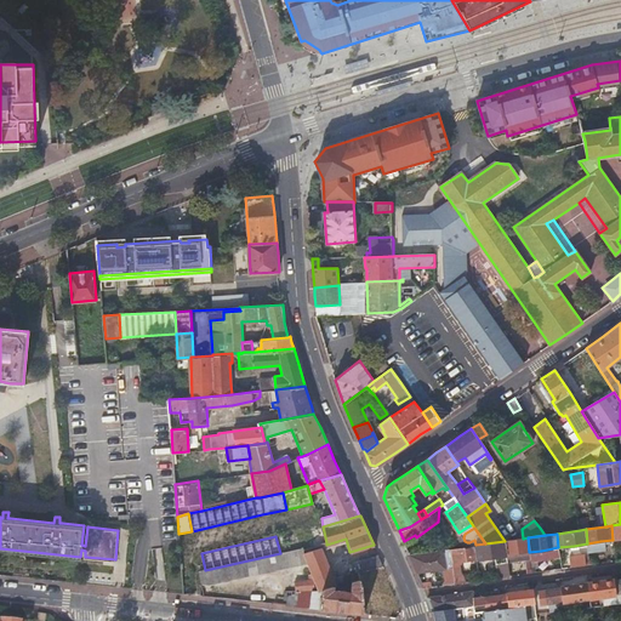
[(505,541),(507,562),(517,560),(525,558),(530,558),(529,552),(528,537),(523,539),(505,541)]
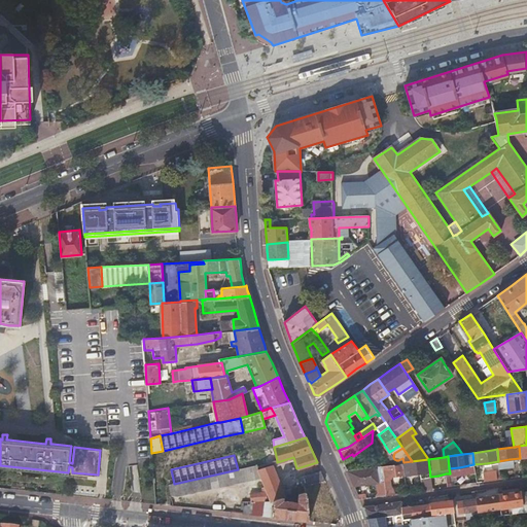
[(432,488),(430,477),(428,459),(412,461),(403,462),(402,462),(405,475),(413,473),(421,471),(424,489),(432,488)]
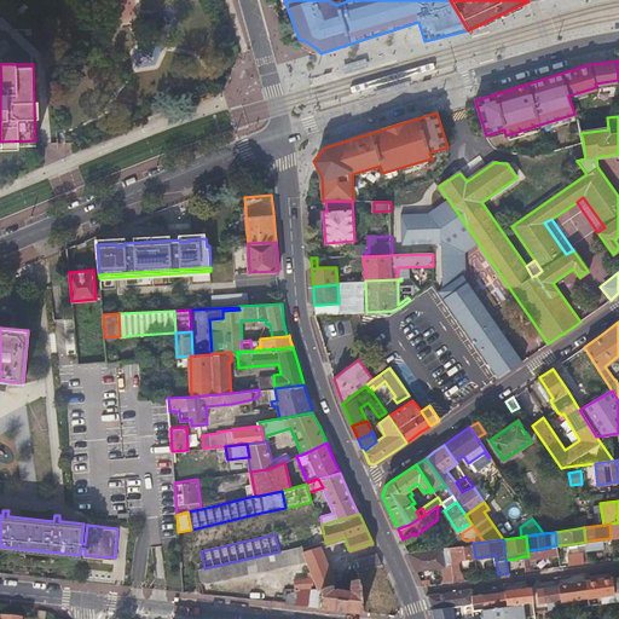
[(451,566),(453,580),(464,579),(458,567),(457,560),(475,557),(473,543),(449,547),(451,566)]
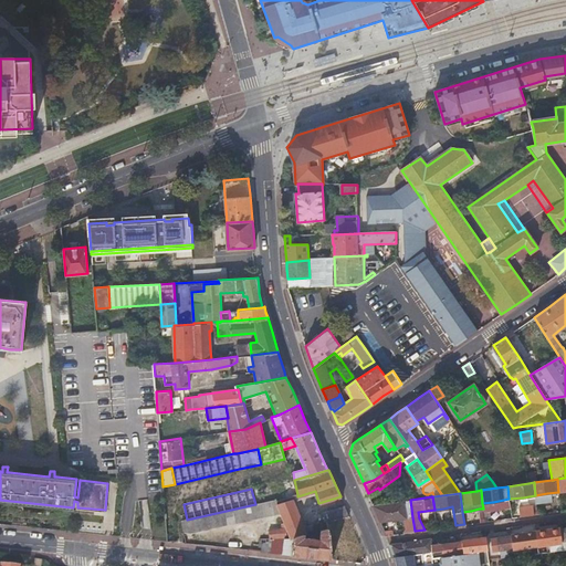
[(181,521),(184,532),(190,533),(281,513),(291,537),(304,533),(305,532),(292,499),(278,503),(276,501),(275,500),(255,504),(187,520),(181,521)]
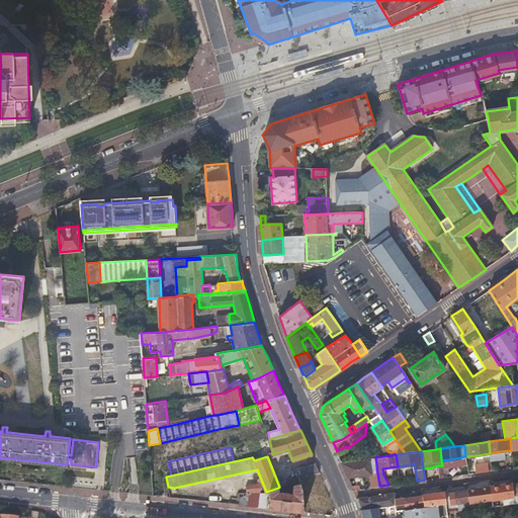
[(369,488),(379,486),(377,473),(372,473),(370,458),(342,462),(348,478),(361,476),(370,475),(371,483),(369,488)]
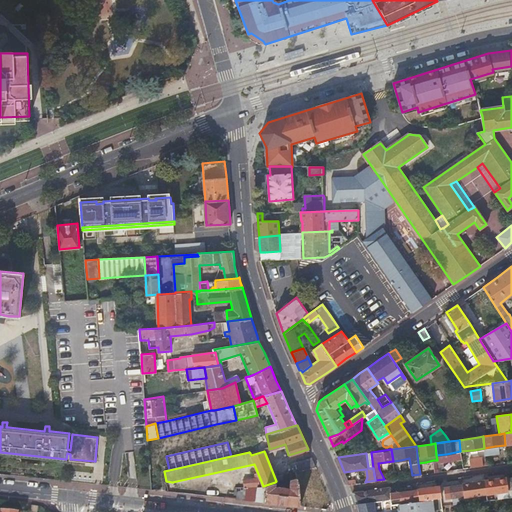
[(453,464),(462,462),(461,453),(451,455),(453,464)]
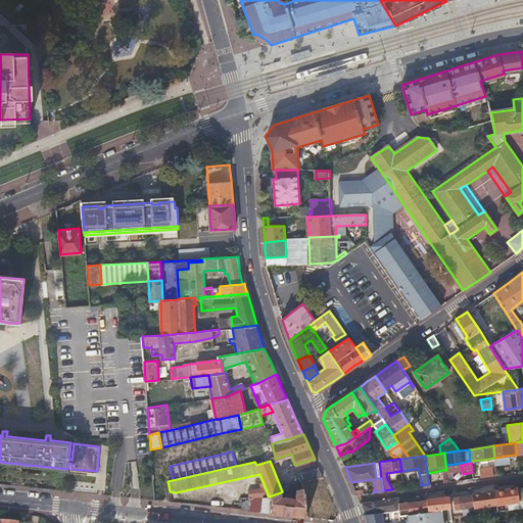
[(479,468),(481,477),(493,475),(492,467),(479,468)]
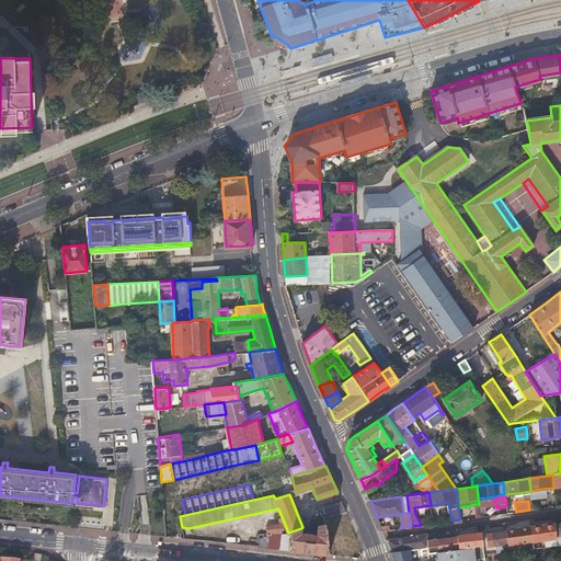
[(313,518),(323,516),(345,511),(342,502),(313,507),(312,511),(313,518)]
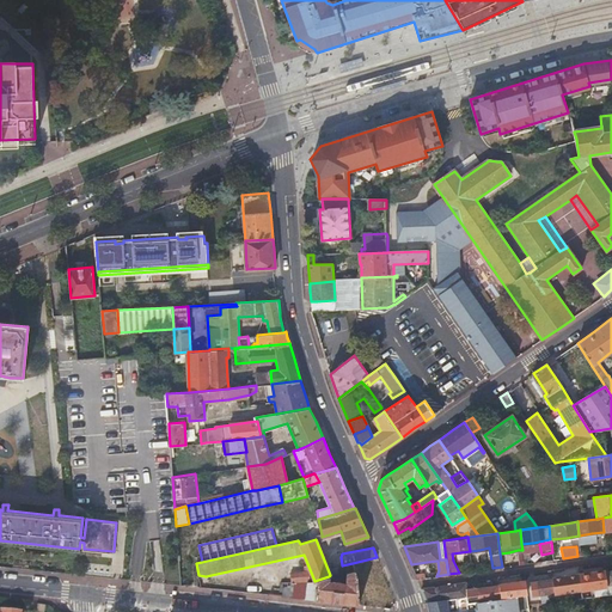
[(353,563),(355,570),(357,569),(368,567),(380,564),(377,557),(353,563)]
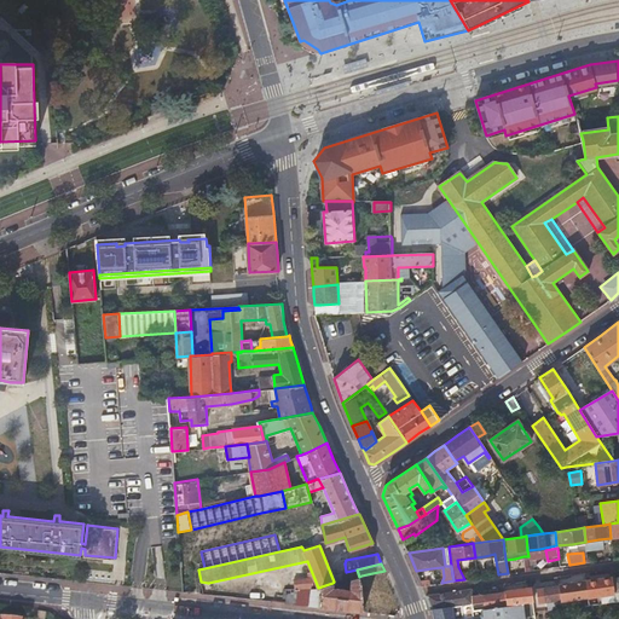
[(614,593),(612,576),(612,574),(608,576),(608,578),(600,579),(599,579),(585,582),(588,596),(601,594),(602,603),(615,601),(614,593)]
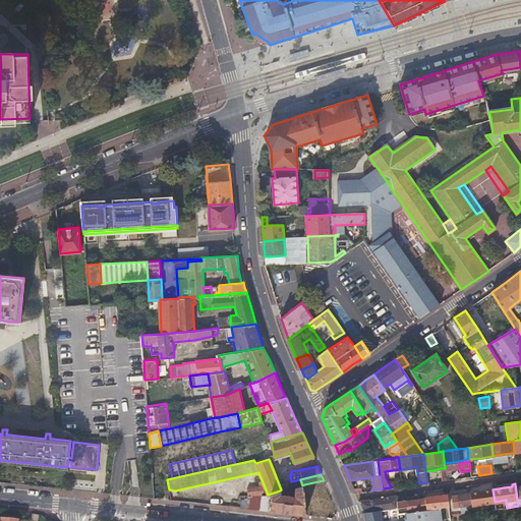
[(280,490),(268,495),(259,496),(258,509),(305,514),(304,496),(303,493),(302,487),(305,487),(304,484),(302,485),(295,487),(294,497),(292,497),(290,496),(284,495),(281,496),(280,495),(280,490)]
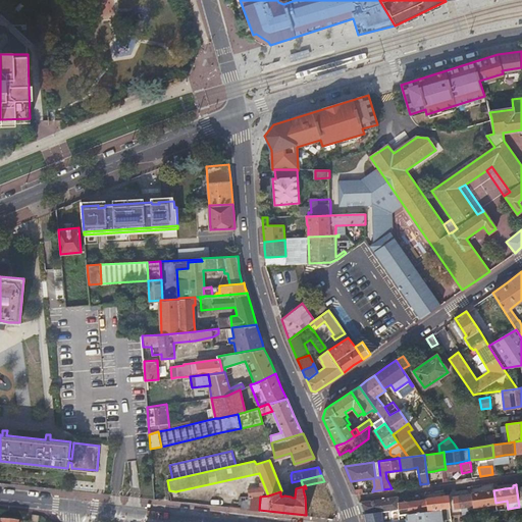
[(249,496),(264,494),(263,487),(248,488),(249,496)]
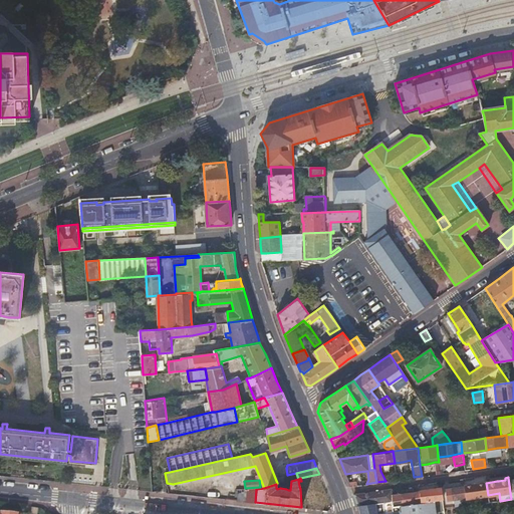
[(474,485),(464,486),(466,498),(467,505),(482,503),(481,496),(488,495),(486,483),(475,485),(474,485)]
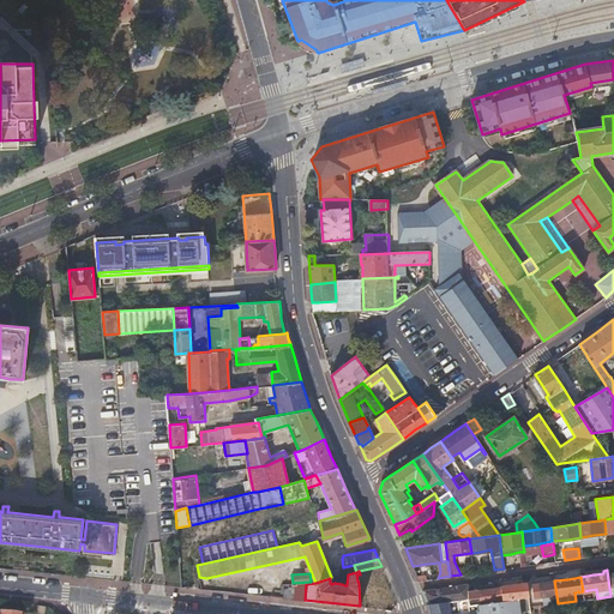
[(497,579),(498,587),(489,588),(488,588),(479,590),(480,603),(503,600),(500,587),(500,579),(497,579)]
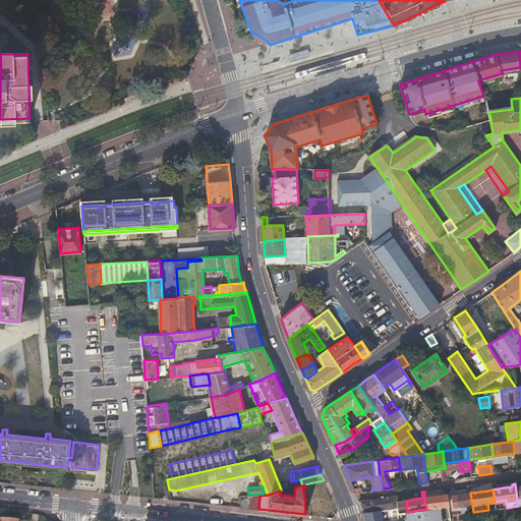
[(472,505),(470,493),(461,494),(460,494),(451,496),(453,508),(461,506),(462,513),(473,512),(472,505)]
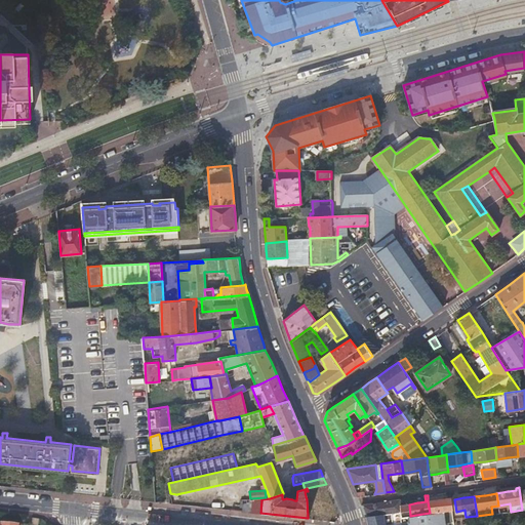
[(307,499),(308,518),(318,519),(317,497),(307,499)]
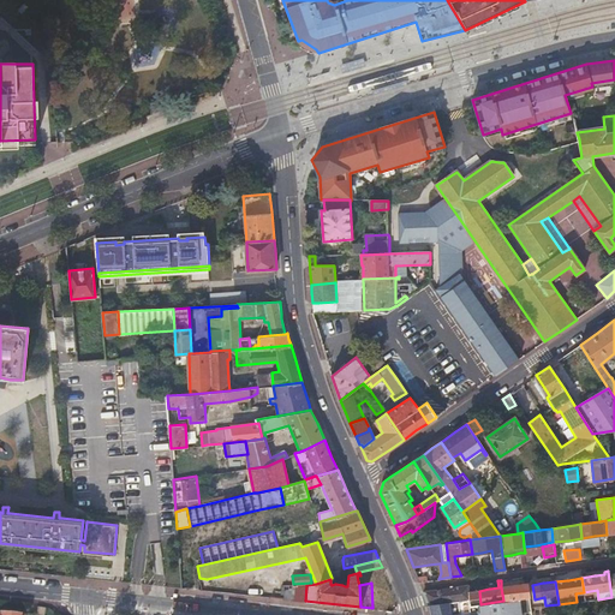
[(503,601),(523,598),(530,597),(527,584),(514,585),(501,587),(503,601)]
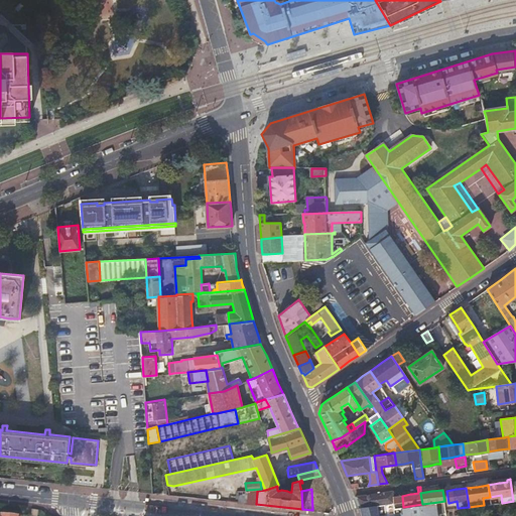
[(236,494),(235,502),(245,503),(246,491),(240,491),(239,494),(236,494)]
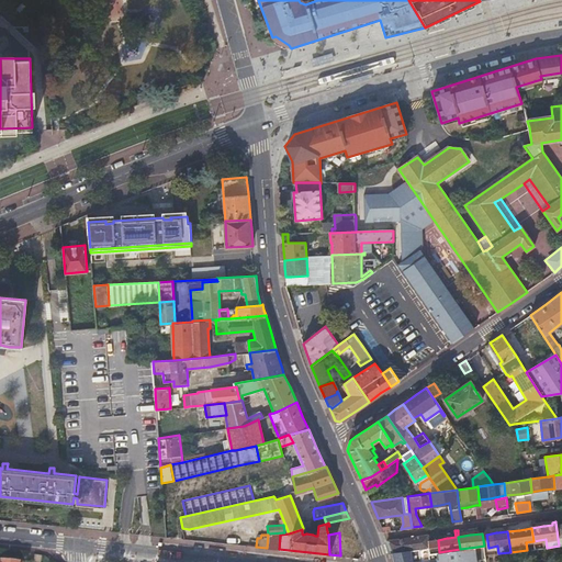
[(391,548),(392,552),(420,550),(428,549),(428,535),(388,540),(391,548)]
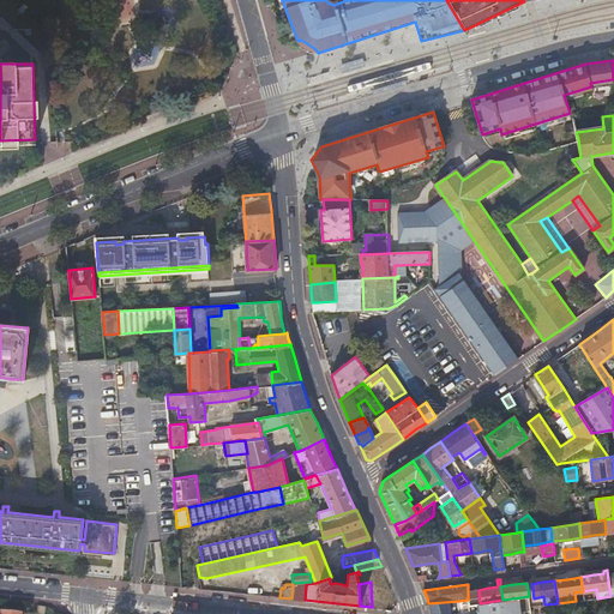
[(524,613),(522,597),(503,600),(480,603),(469,605),(469,612),(463,613),(524,613)]
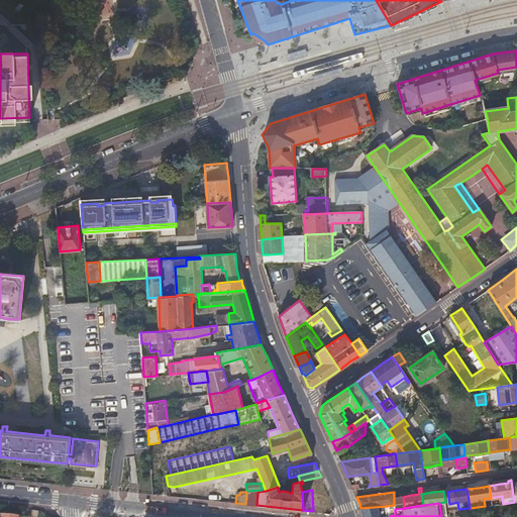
[(387,506),(388,516),(390,516),(395,515),(395,509),(394,505),(387,506)]
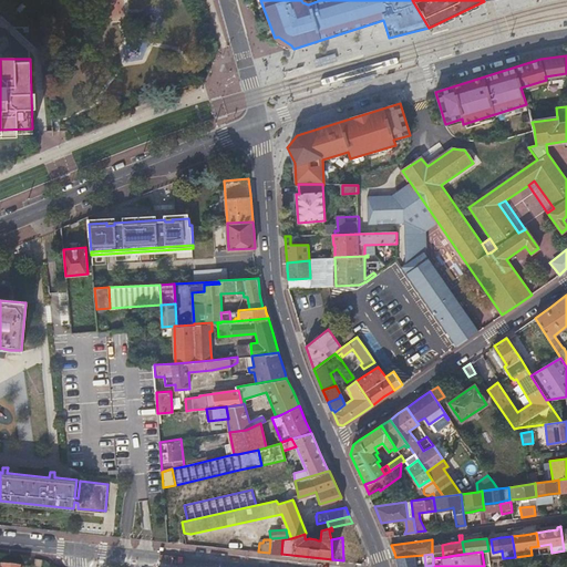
[(395,557),(398,566),(421,566),(422,566),(425,566),(424,555),(395,557)]
